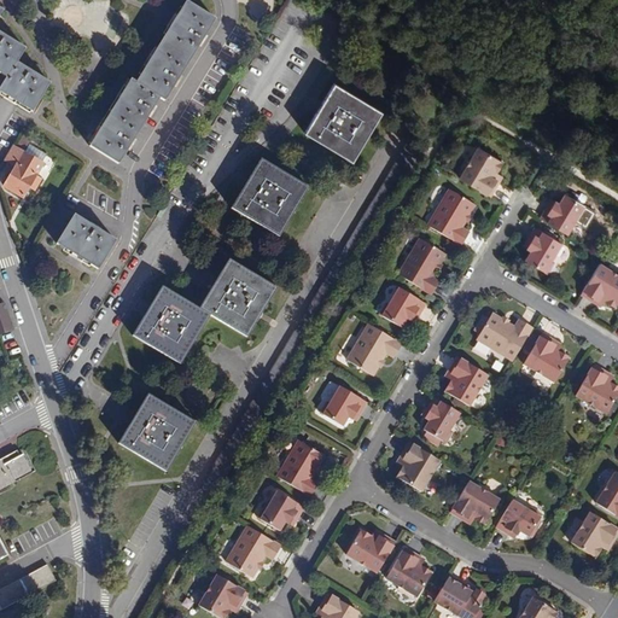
[(152,57),(145,68),(136,82),(130,79),(126,87),(118,98),(105,120),(98,132),(89,146),(118,163),(127,150),(134,138),(149,116),(156,104),(159,98),(164,101),(174,86),(181,75),(199,45),(207,34),(216,18),(186,0),(178,16),(170,27),(152,57)]
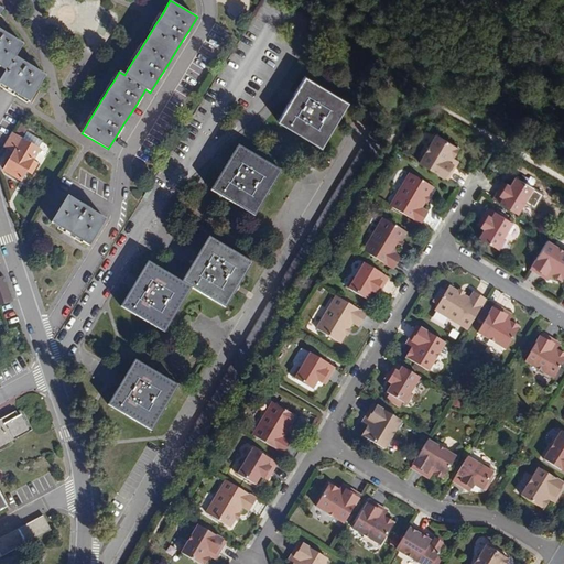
[(0,79),(0,84),(4,87),(14,93),(29,101),(46,75),(15,56),(23,44),(0,29),(0,13),(3,9),(0,7),(0,65),(7,69),(0,79)]
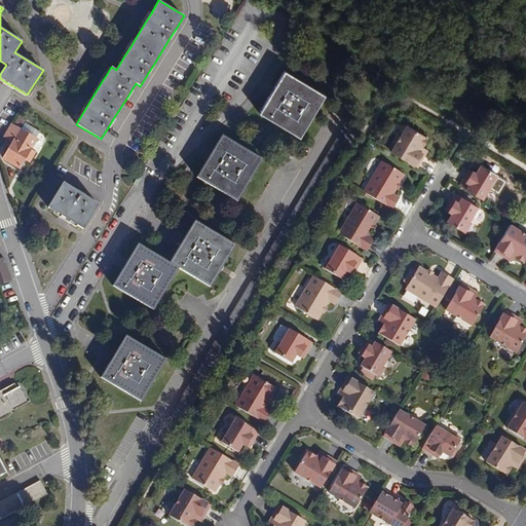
[(173,40),(179,31),(176,29),(170,38),(173,40)]
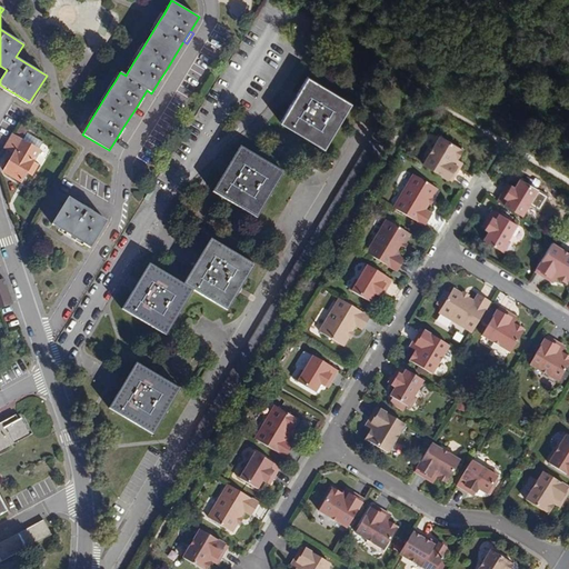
[(130,61),(133,62),(140,52),(137,50),(130,61)]
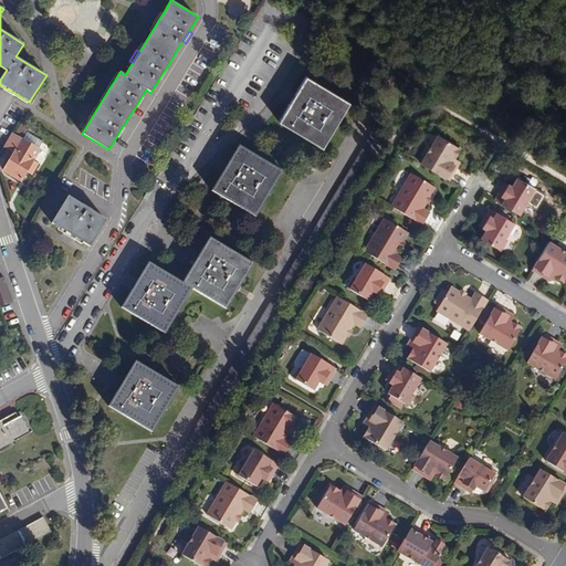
[(159,79),(163,81),(169,71),(166,69),(159,79)]
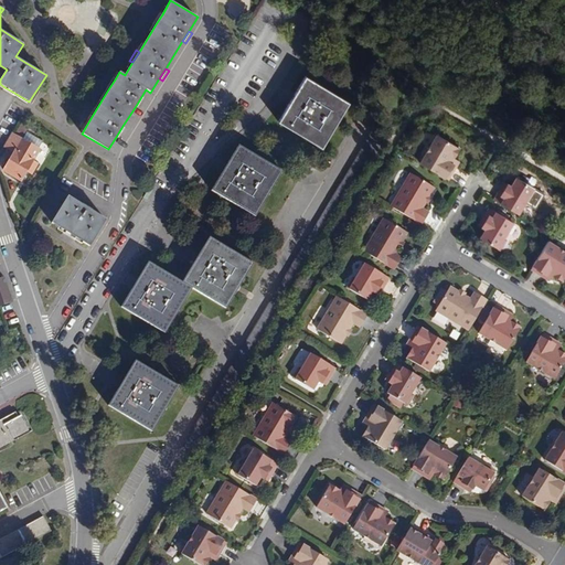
[(297,108),(289,104),(279,120),(322,147),(349,102),(306,76),(295,94),(304,98),(297,108)]
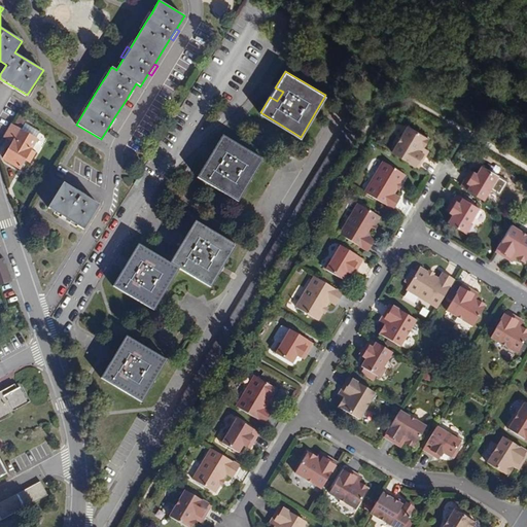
[(101,83),(107,74),(104,72),(99,82),(101,83)]
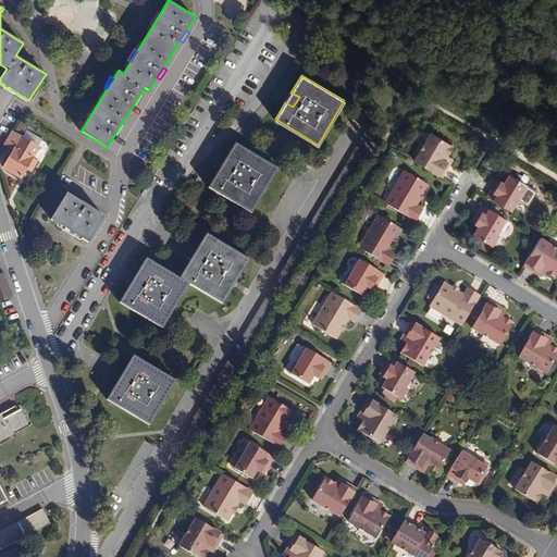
[(14,91),(4,86),(2,89),(12,95),(14,91)]
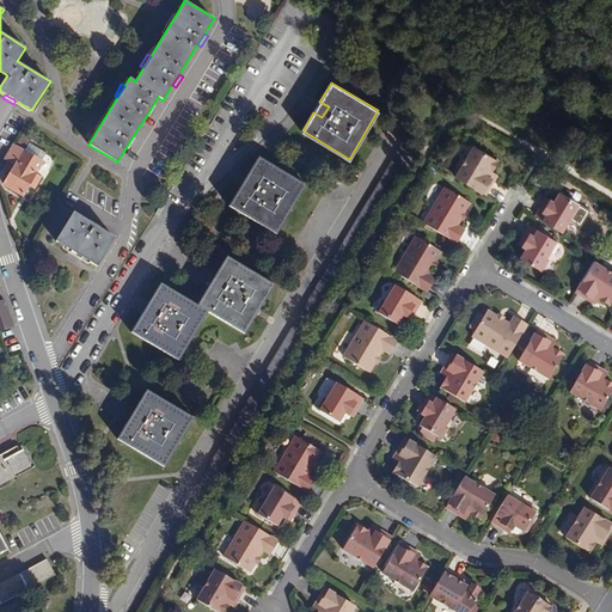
[(319,102),(313,112),(322,117),(329,106),(319,102)]
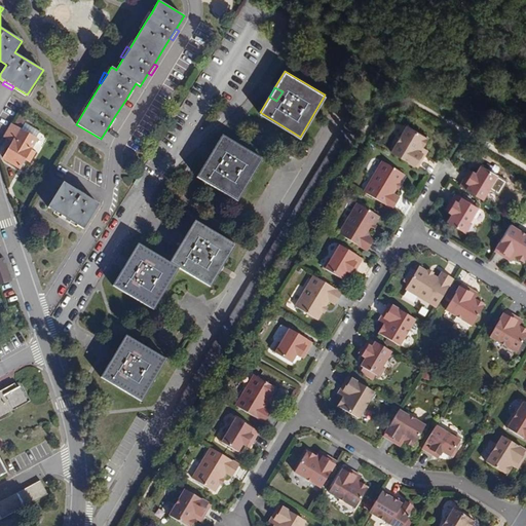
[(136,91),(133,88),(126,99),(129,101),(136,91)]
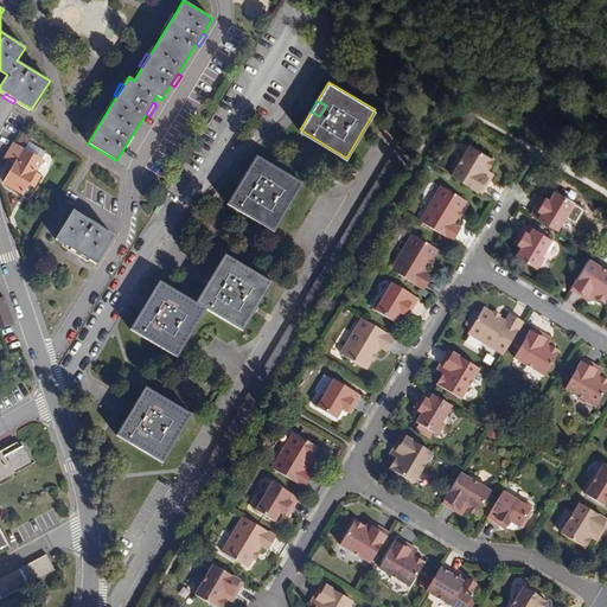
[(96,129),(103,117),(100,116),(94,128),(96,129)]
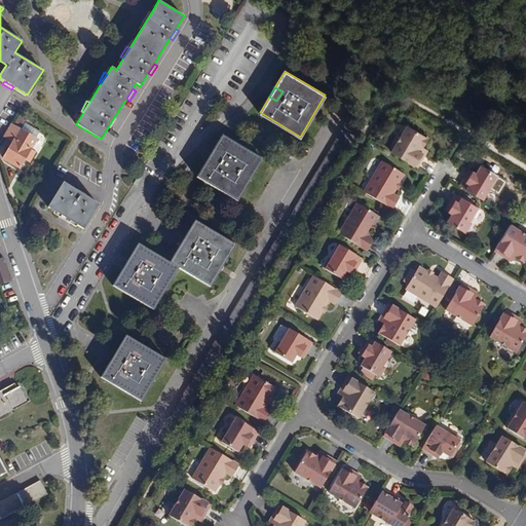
[(114,117),(108,127),(112,129),(118,120),(114,117)]
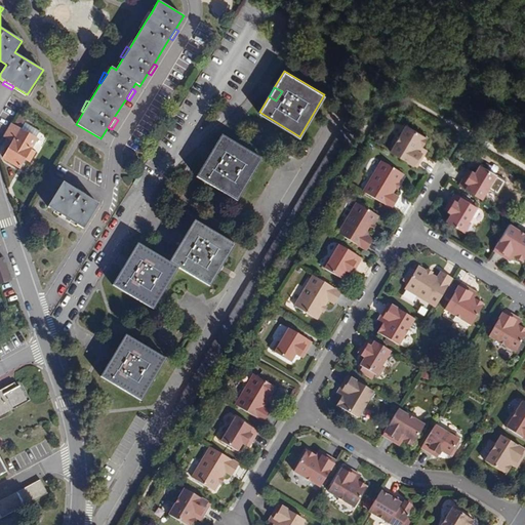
[(37,138),(11,123),(3,135),(13,142),(3,158),(18,167),(25,159),(31,149),(37,138)]
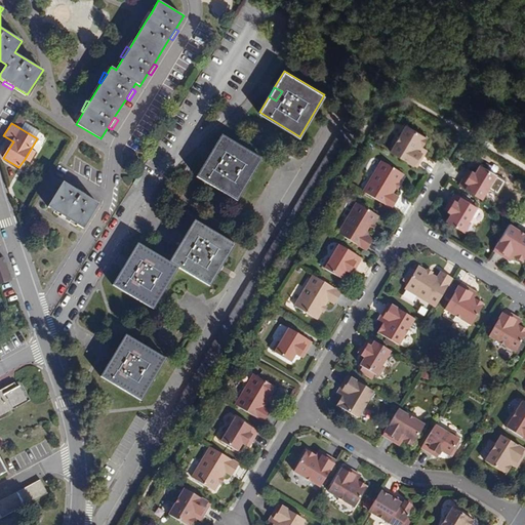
[(390,152),(415,167),(423,155),(421,154),(425,149),(421,147),(427,138),(406,126),(390,152)]
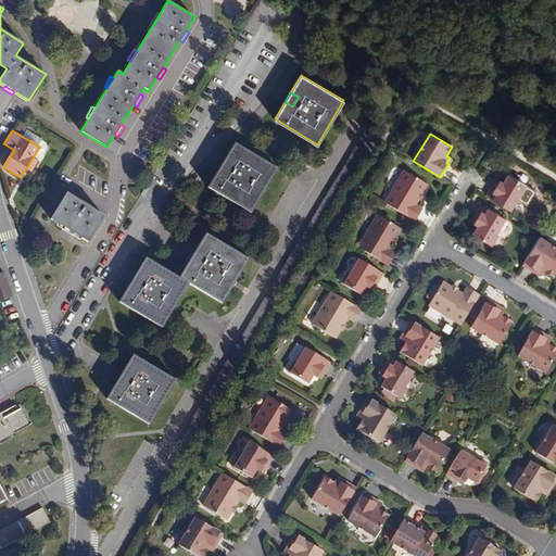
[(225,175),(218,171),(209,187),(251,213),(277,168),(235,143),(224,161),(231,165),(225,175)]
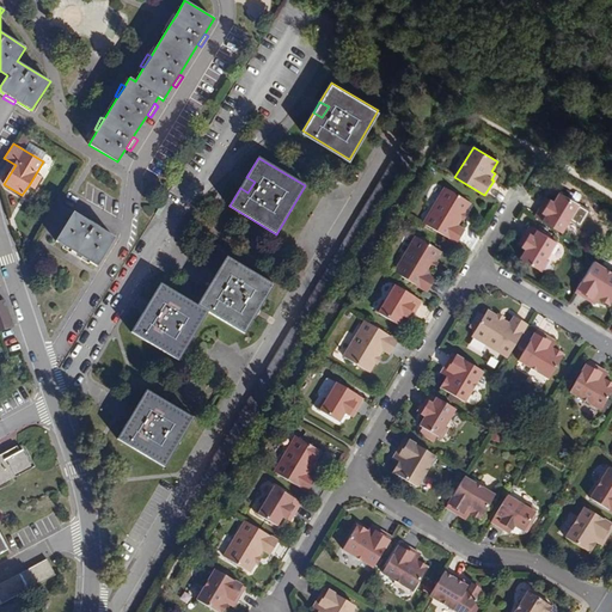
[(36,173),(29,185),(35,189),(42,177),(36,173)]
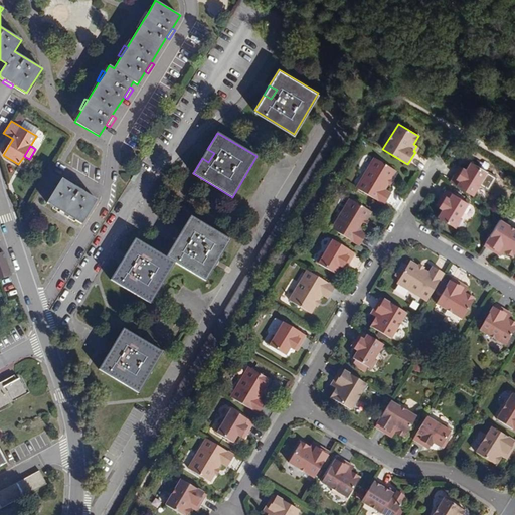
[(207,149),(202,158),(208,162),(214,153),(207,149)]
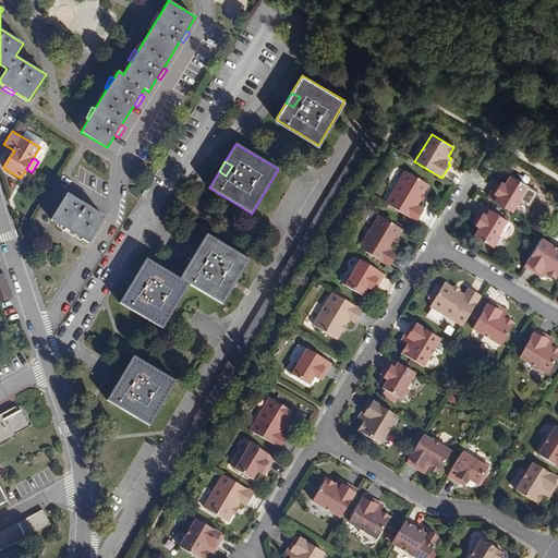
[(386,205),(415,222),(423,210),(416,206),(420,201),(423,194),(428,185),(405,172),(386,205)]
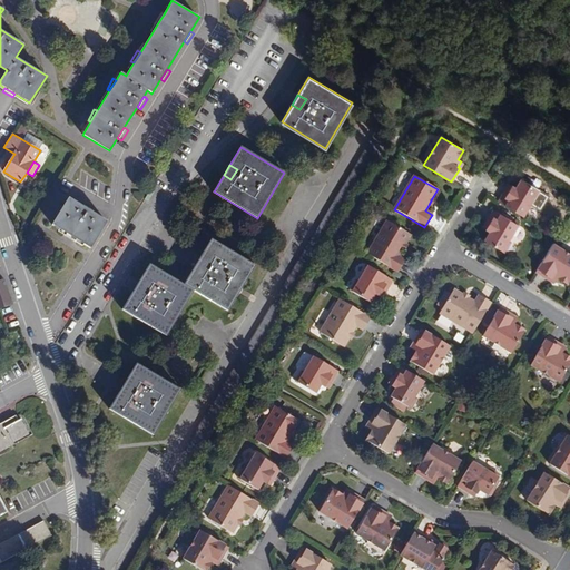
[(498,203),(522,217),(532,200),(534,202),(540,192),(521,180),(516,188),(511,186),(509,190),(505,188),(498,203)]
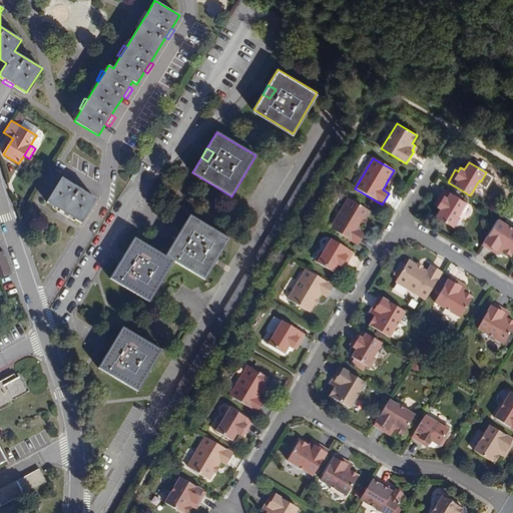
[(84,191),(76,186),(62,178),(47,202),(61,211),(69,216),(81,223),(96,199),(84,191)]
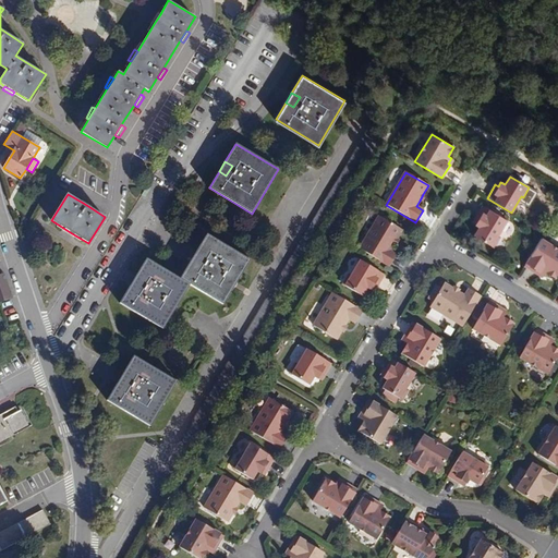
[(501,228),(511,213),(487,198),(480,210),(483,213),(480,217),(484,219),(478,228),(498,240),(504,229),(501,228)]
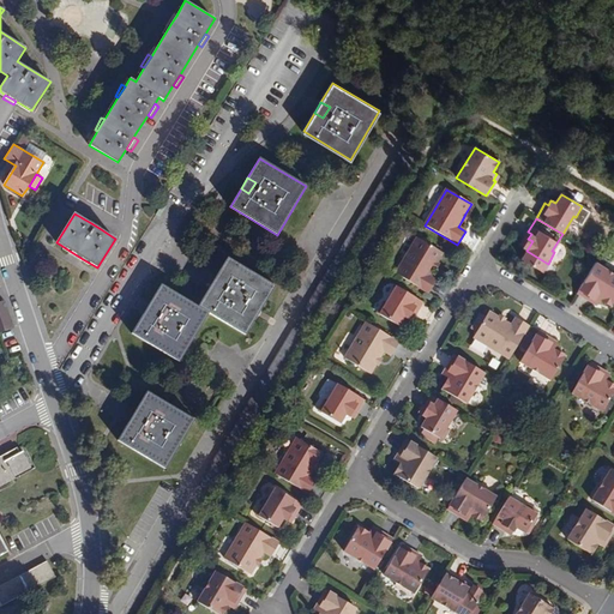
[(395,275),(428,294),(435,281),(428,276),(432,270),(437,263),(443,253),(416,239),(395,275)]
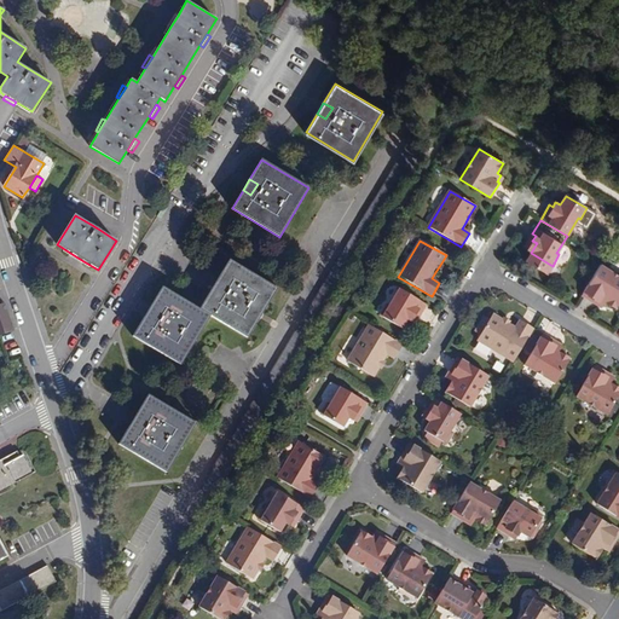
[(84,261),(74,255),(71,259),(81,265),(84,261)]
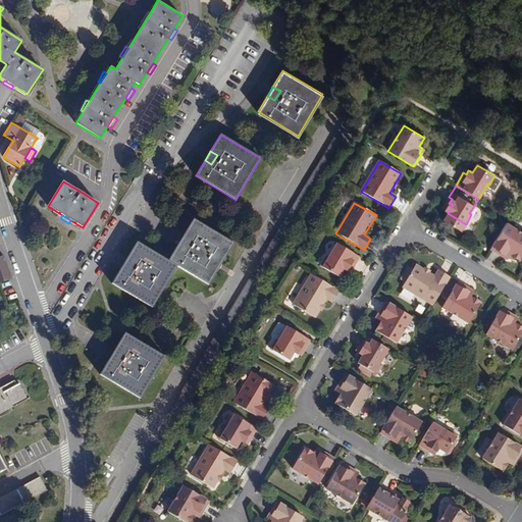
[(178,245),(168,260),(177,266),(209,283),(233,243),(194,219),(184,235),(192,240),(186,249),(178,245)]
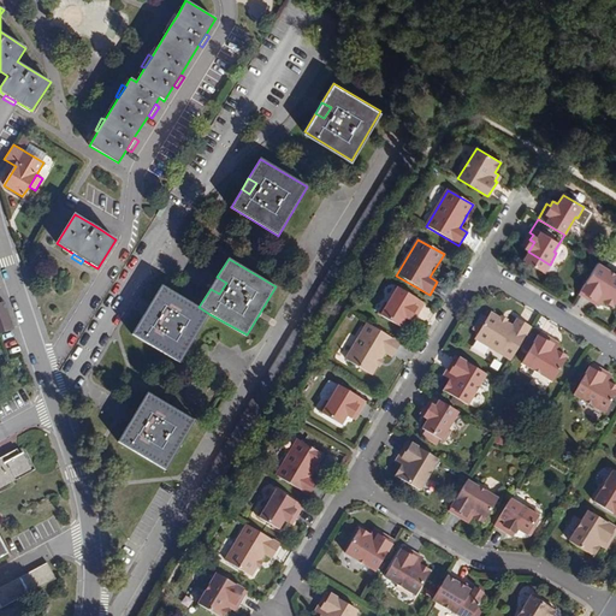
[(615,274),(598,262),(579,294),(594,303),(596,301),(600,303),(603,300),(614,307),(615,301),(615,274)]
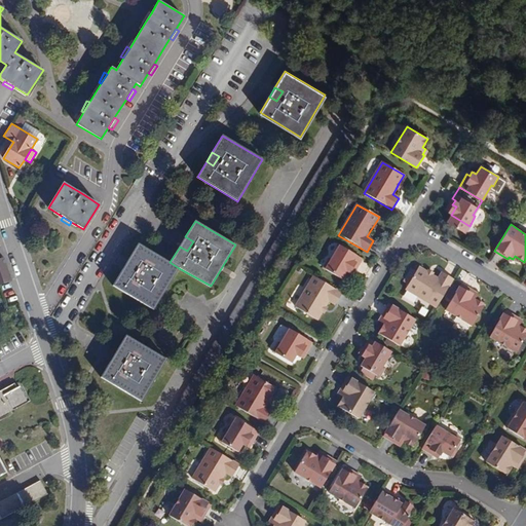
[(185,236),(180,247),(187,251),(193,241),(185,236)]
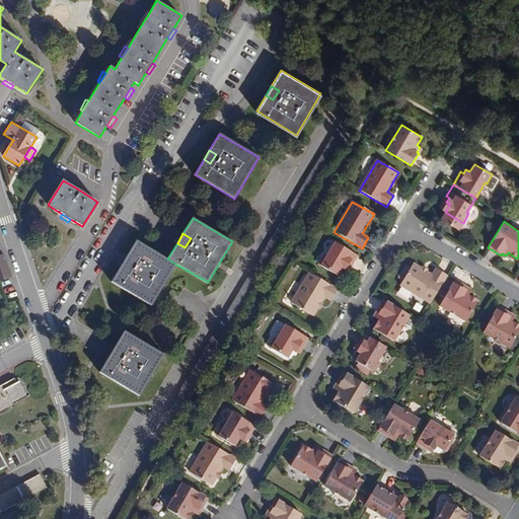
[(176,265),(167,258),(136,240),(126,257),(134,263),(130,271),(121,267),(112,282),(151,305),(176,265)]
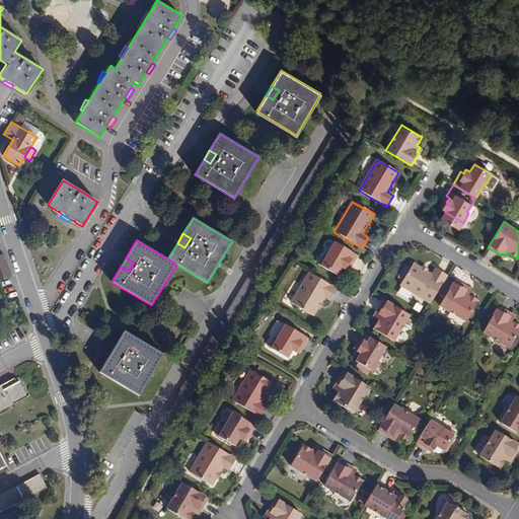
[(341,269),(345,270),(347,267),(350,268),(357,255),(335,243),(326,257),(323,256),(318,266),(337,276),(341,269)]
